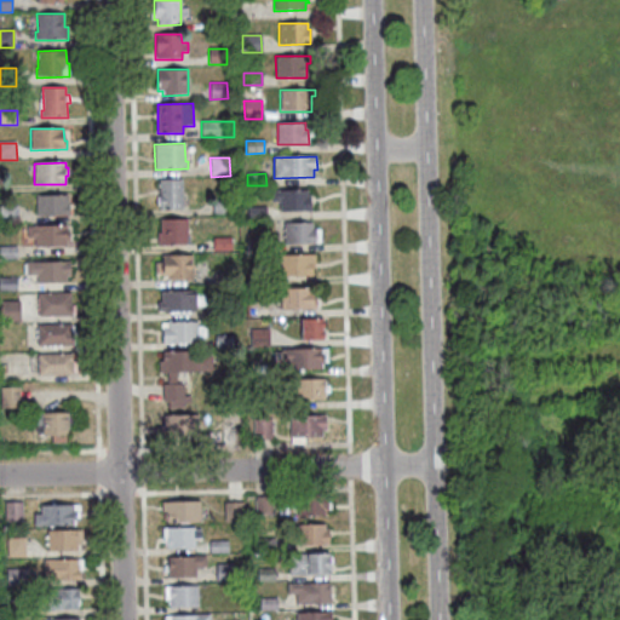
[(159,181),(182,179),(183,208),(160,210),(159,181)]
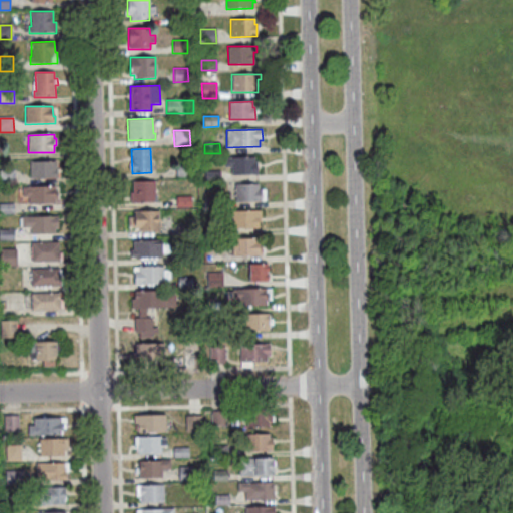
[(254,161),(257,161),(257,174),(231,175),(231,166),(224,166),(224,157),(254,156),(254,161)]
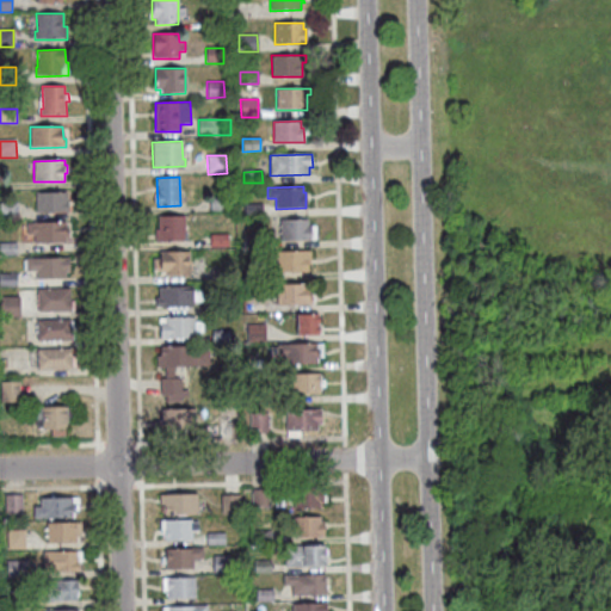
[(36,193),(67,192),(67,201),(68,201),(68,213),(37,214),(36,193)]
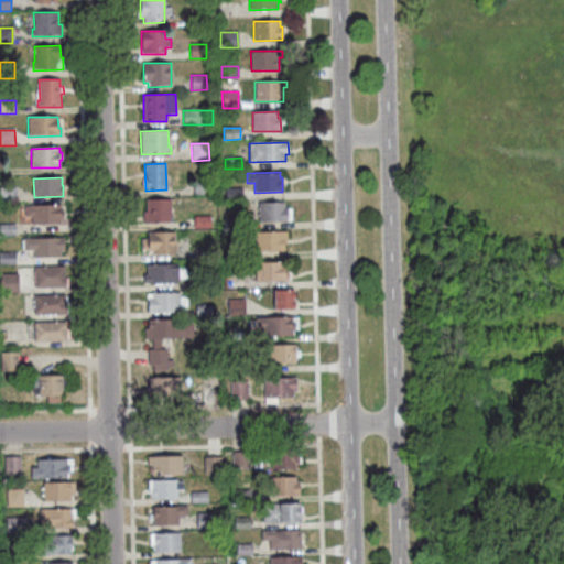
[(194,184),(209,184),(209,195),(194,195),(194,184)]
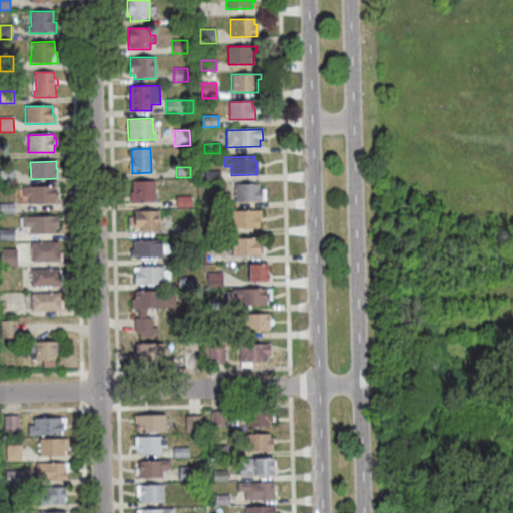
[(204,171),(219,171),(220,181),(205,182),(204,171)]
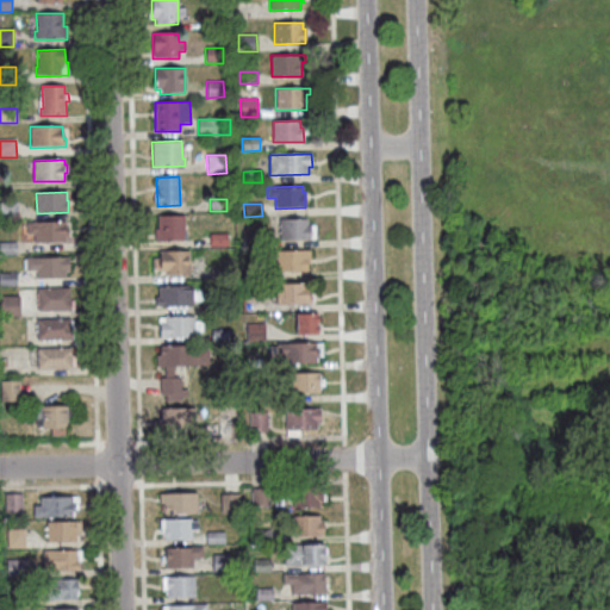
[(157,229),(157,216),(184,216),(185,241),(155,242),(155,229),(157,229)]
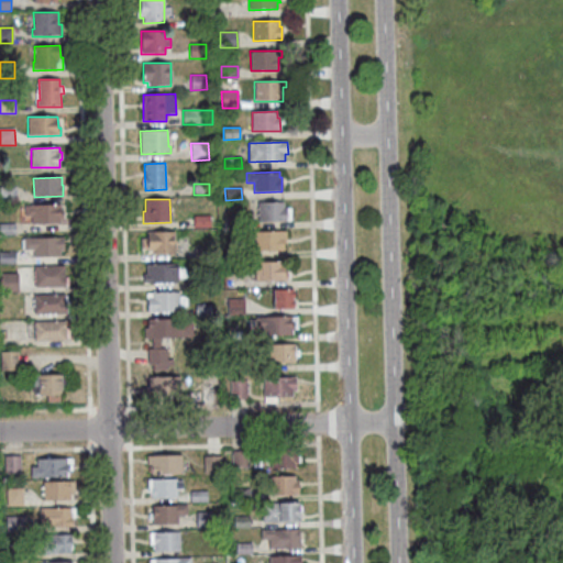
[(258,222),(258,202),(284,202),(284,207),(286,207),(287,221),(258,222)]
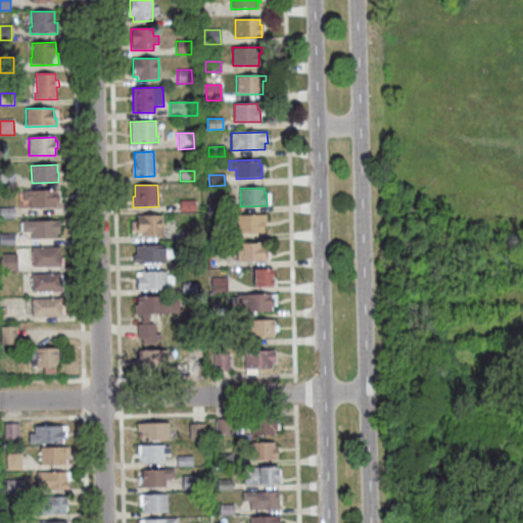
[(22,191),(56,190),(56,195),(59,195),(59,203),(56,202),(56,207),(30,207),(29,201),(22,201),(22,191)]
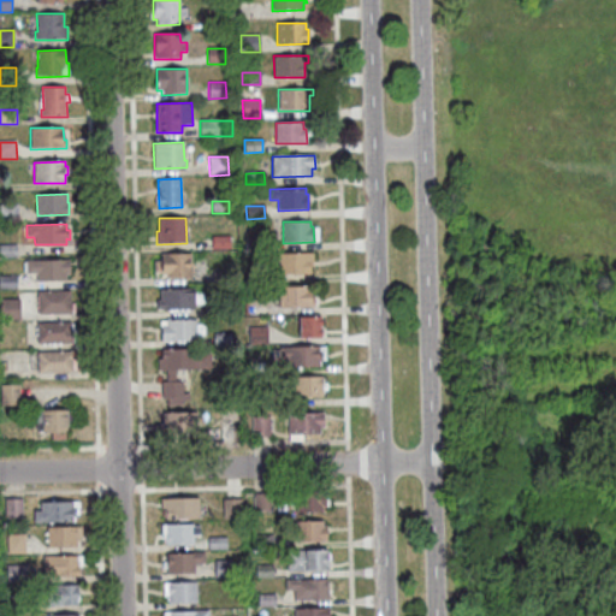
[(212,237),(230,237),(230,249),(212,250),(212,237)]
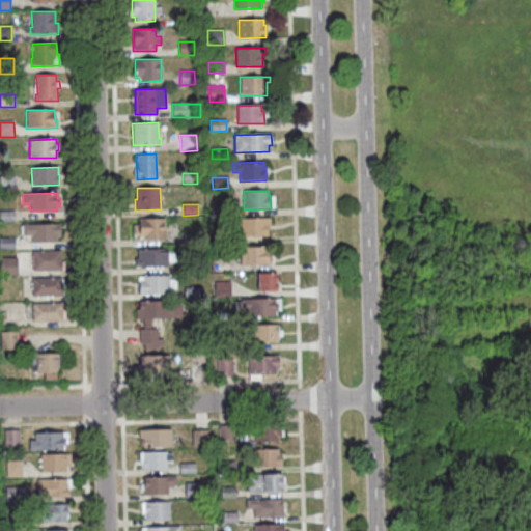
[(212,206),(228,205),(228,217),(212,218),(212,206)]
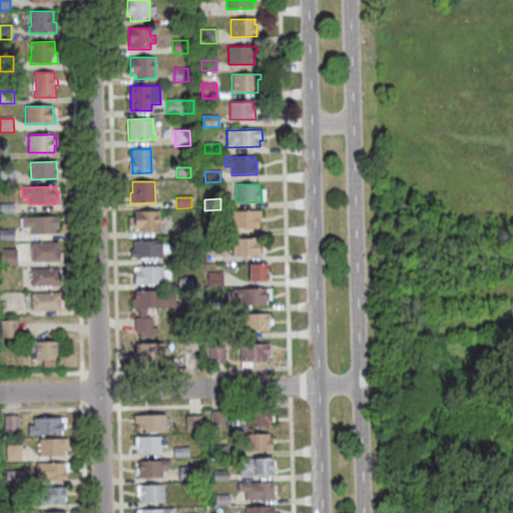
[(0,203),(14,203),(14,214),(0,214),(0,203)]
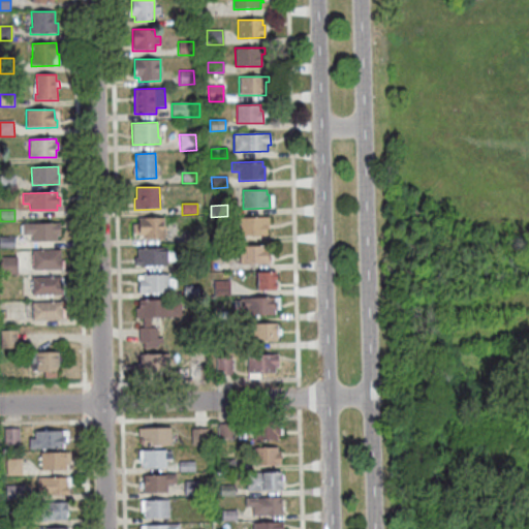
[(240,218),(269,217),(269,224),(266,224),(267,236),(241,237),(240,218)]
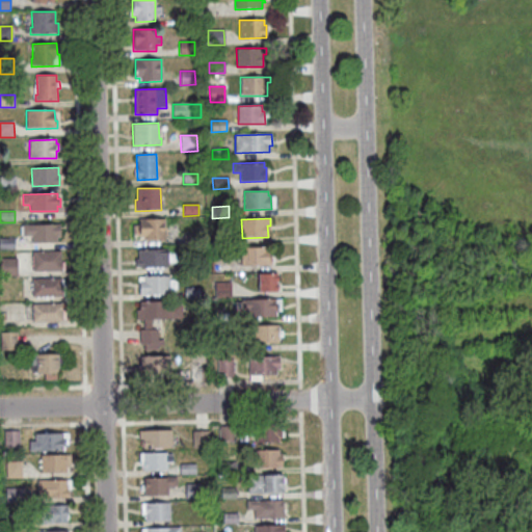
[(139,236),(133,236),(133,225),(139,225),(139,219),(165,219),(165,240),(142,241),(142,237),(139,237),(139,236)]
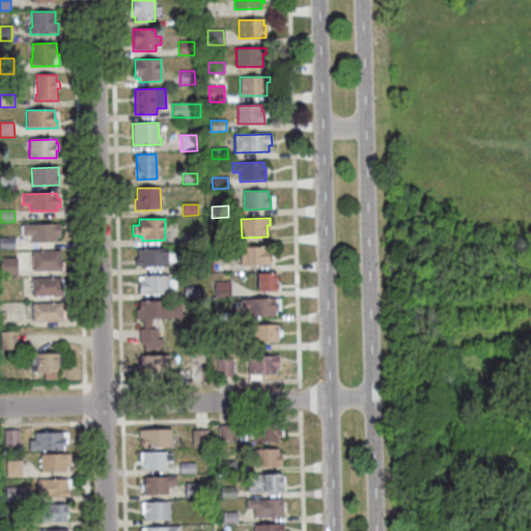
[(22,224),(60,224),(60,236),(57,236),(57,243),(32,243),(32,236),(23,236),(22,224)]
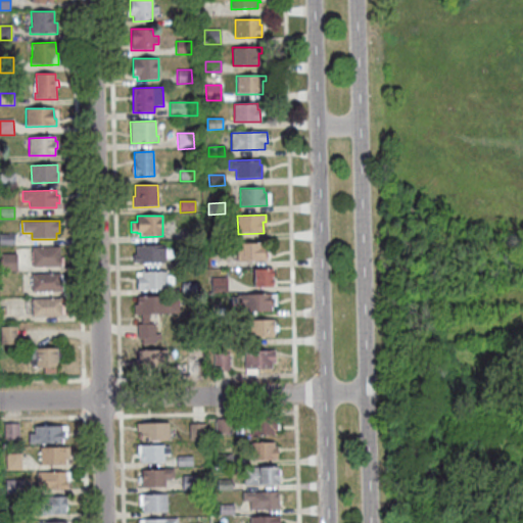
[(181,232),(195,232),(196,242),(181,243),(181,232)]
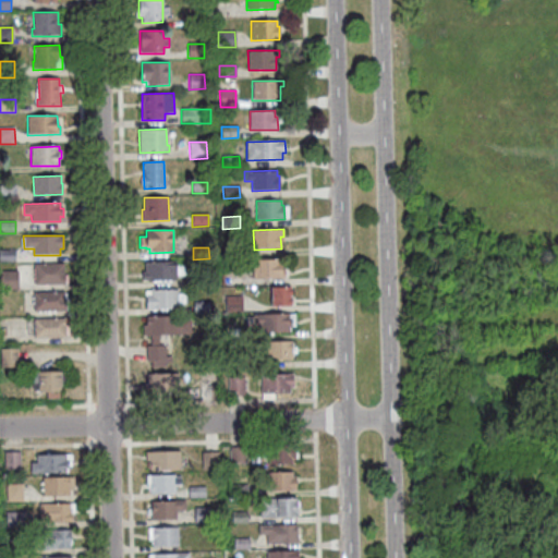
[(0,251),(15,251),(15,262),(0,262),(0,251)]
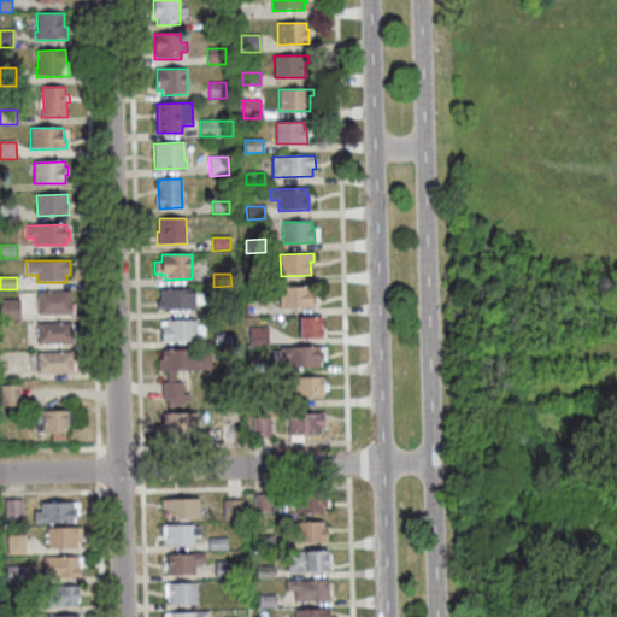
[(278,288),(310,287),(311,307),(280,309),(278,288)]
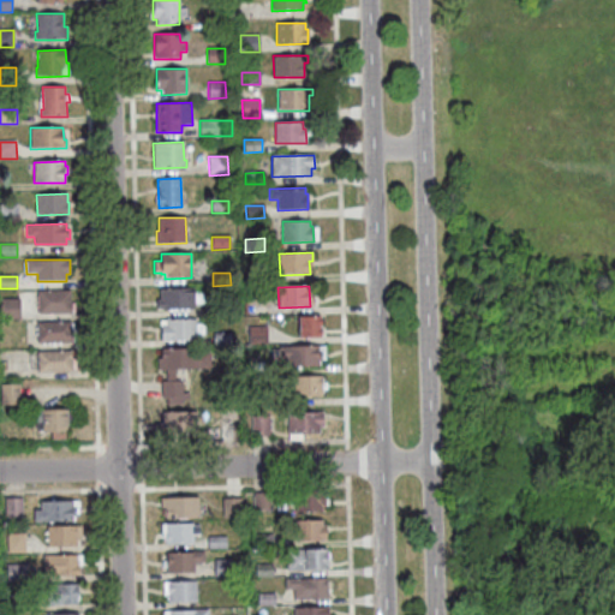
[(37,291),(70,290),(71,303),(72,303),(72,312),(39,314),(37,291)]
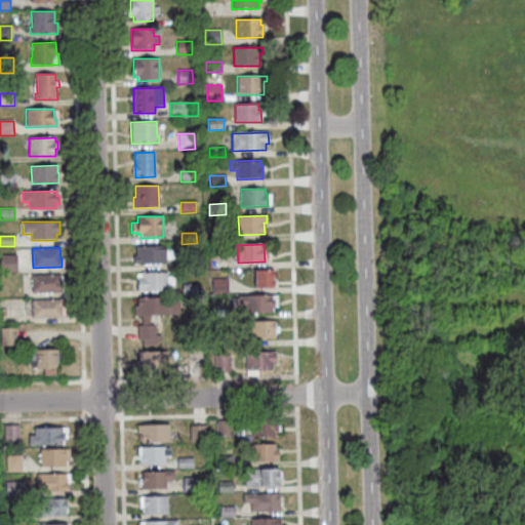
[(165,264),(133,265),(132,256),(135,255),(135,248),(164,247),(165,264)]
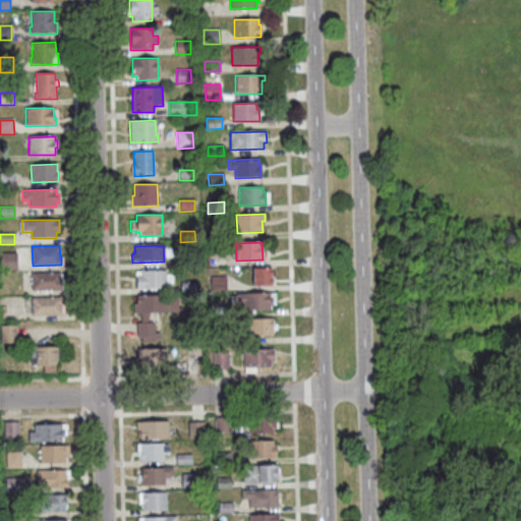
[(0,253),(17,253),(17,270),(0,270),(0,253)]
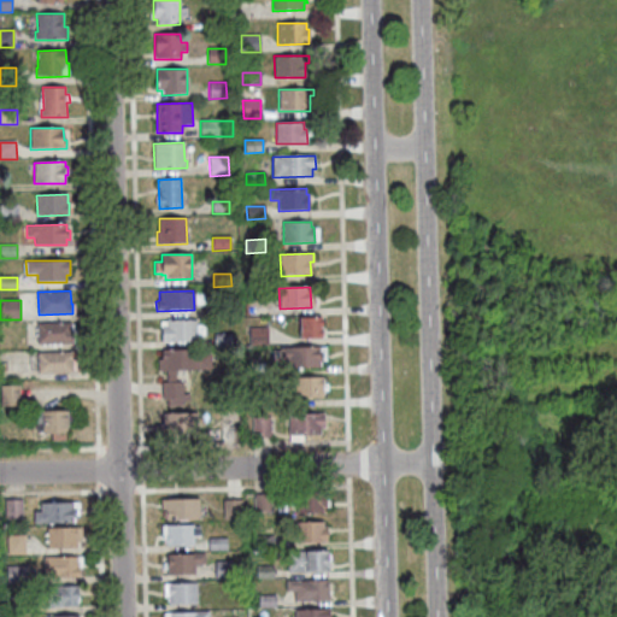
[(212,305),(230,305),(230,317),(213,317),(212,305)]
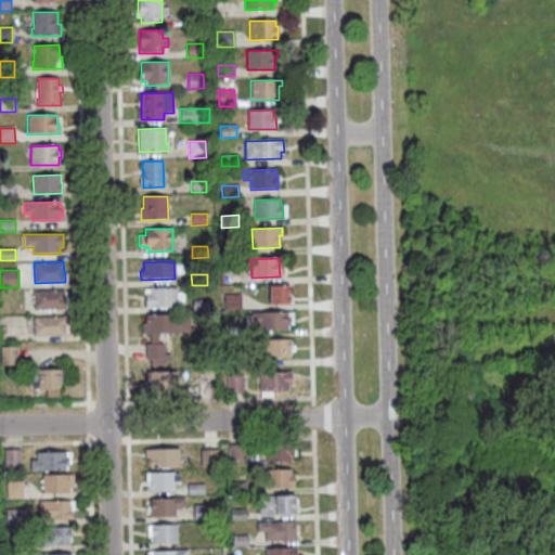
[(269,286),(287,285),(288,305),(269,305),(269,286)]
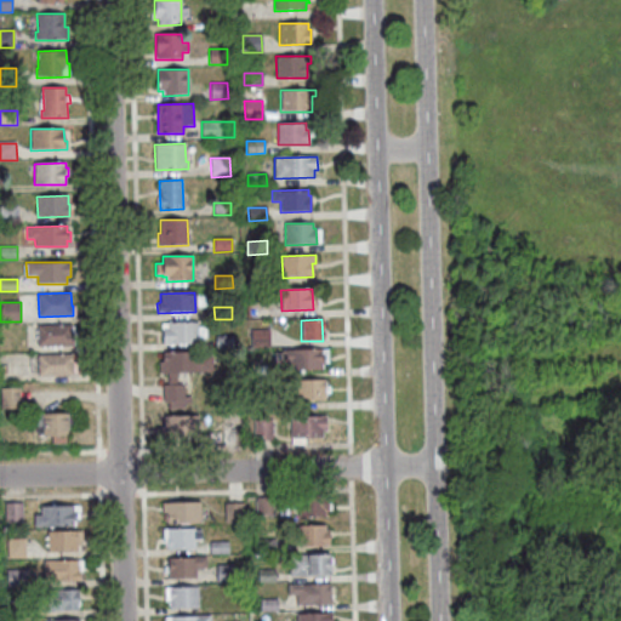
[(166,329),(166,324),(197,323),(197,343),(161,345),(161,329),(166,329)]
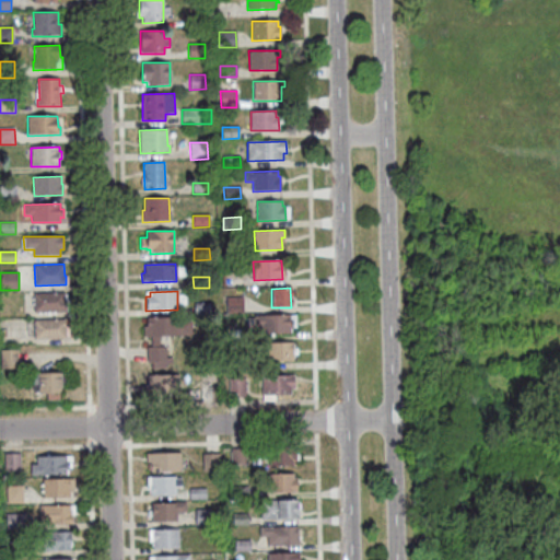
[(34,293),(65,292),(65,300),(66,300),(67,312),(34,313),(34,293)]
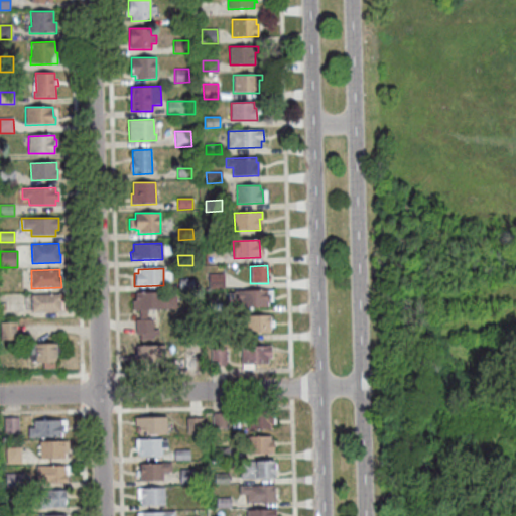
[(208,274),(224,274),(224,287),(208,287),(208,274)]
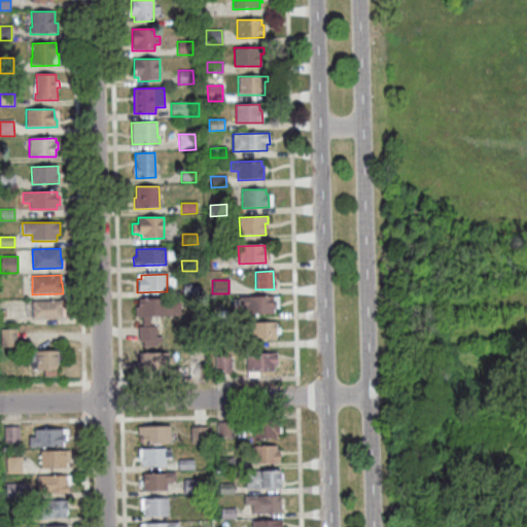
[(182,285),(198,285),(198,296),(182,296),(182,285)]
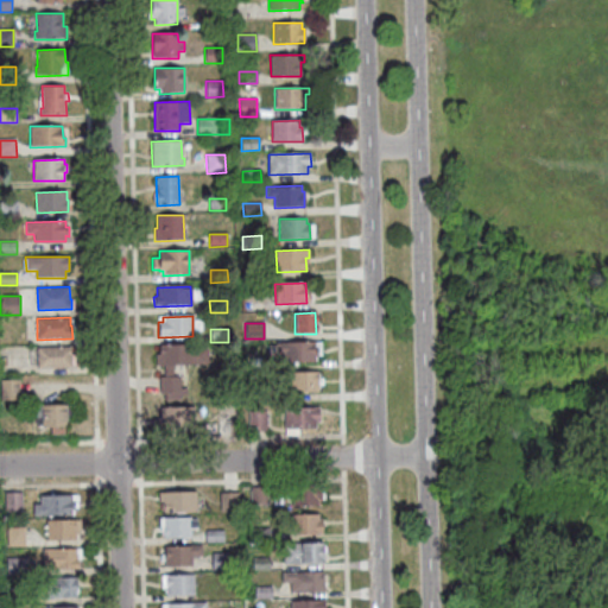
[(315,362),(283,363),(283,355),(276,355),(276,343),(315,342),(315,362)]
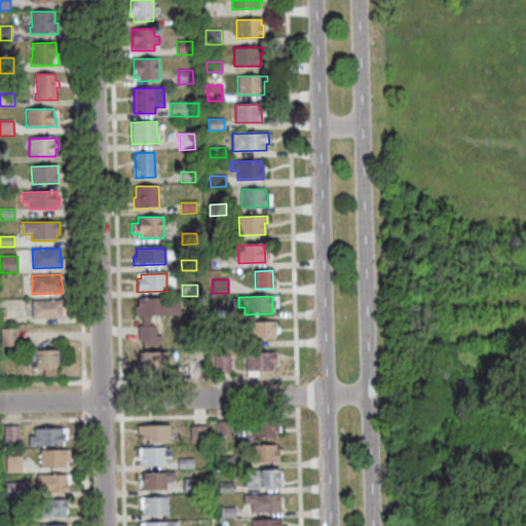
[(149,316),(149,326),(155,326),(155,340),(138,341),(138,327),(142,327),(142,316),(135,316),(135,306),(137,306),(137,298),(165,298),(165,301),(179,301),(179,315),(149,316)]
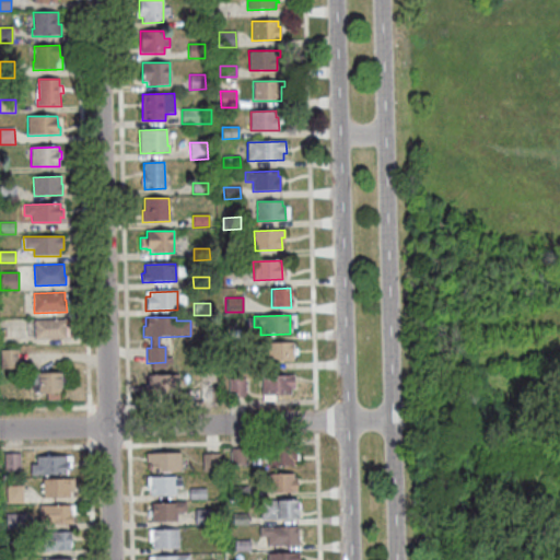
[(34,321),(66,319),(66,326),(67,326),(67,339),(35,340),(34,321)]
